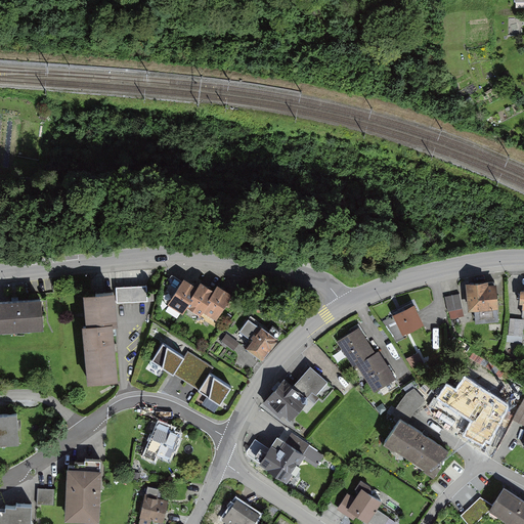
[(197,286),(182,277),(167,304),(181,312),(184,306),(197,286)]
